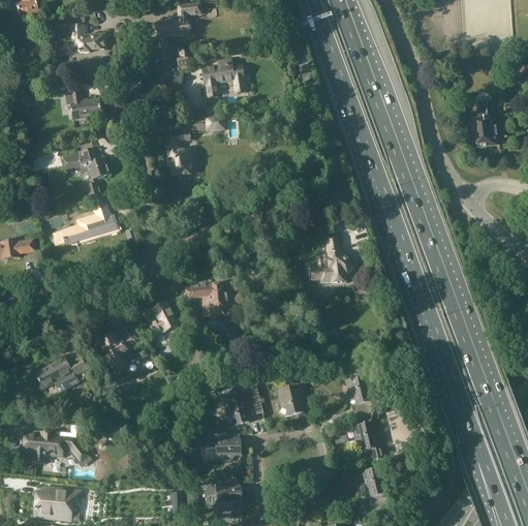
[(19,0),(19,1),(13,2),(18,16),(36,9),(33,0),(19,0)]
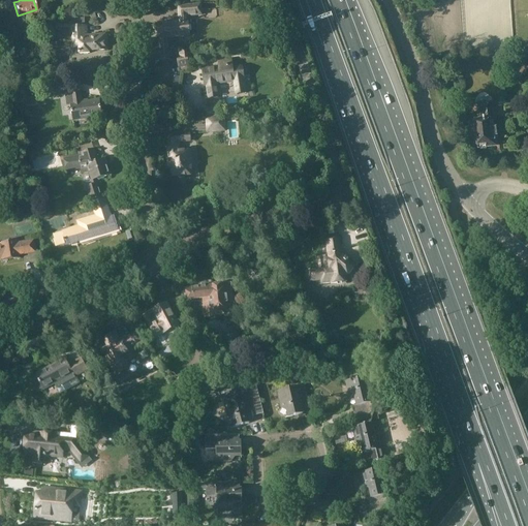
[(156,23),(157,37),(168,36),(173,35),(174,34),(177,33),(178,35),(182,35),(183,33),(188,32),(187,18),(186,18),(186,14),(203,13),(200,0),(176,2),(178,18),(172,19),(172,22),(156,23)]
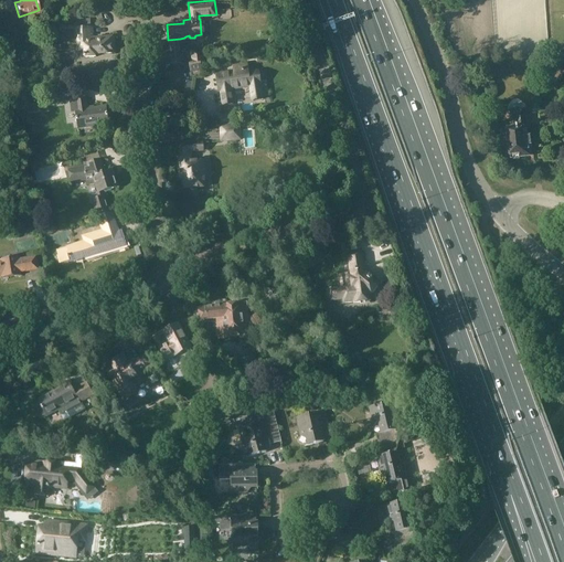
[(76,25),(75,25),(76,49),(83,49),(84,55),(95,54),(94,52),(113,51),(113,34),(91,35),(91,25),(76,25)]
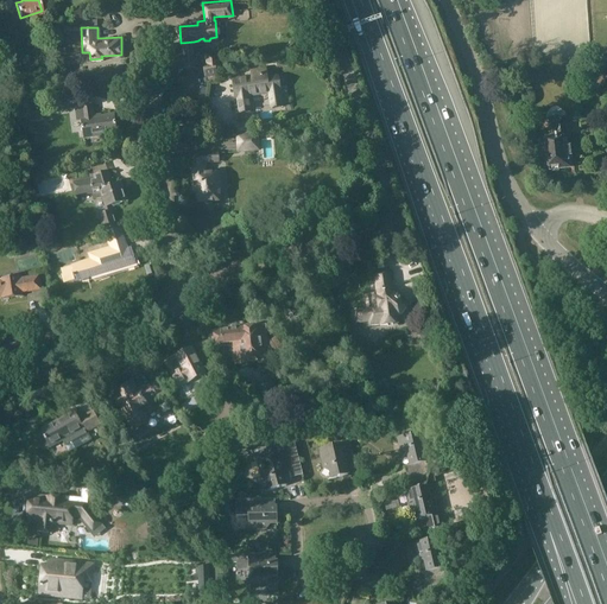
[(195,63),(195,52),(203,56),(203,61),(202,61),(203,75),(207,75),(207,81),(220,78),(219,71),(216,72),(216,68),(220,68),(217,57),(194,46),(194,42),(181,43),(181,46),(181,53),(177,53),(177,52),(170,53),(169,55),(170,67),(193,65),(191,63),(195,63)]
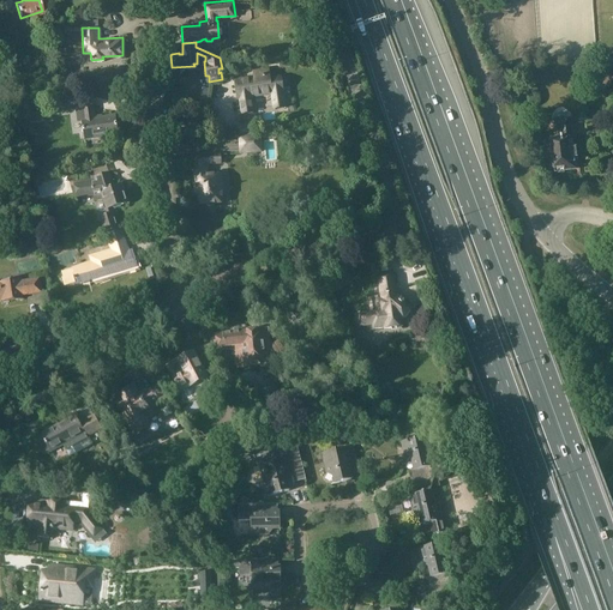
[(253,74),(234,77),(236,96),(239,96),(241,112),(252,110),(250,94),(270,91),(272,107),(286,106),(280,74),(269,76),(268,67),(252,68),(253,74)]
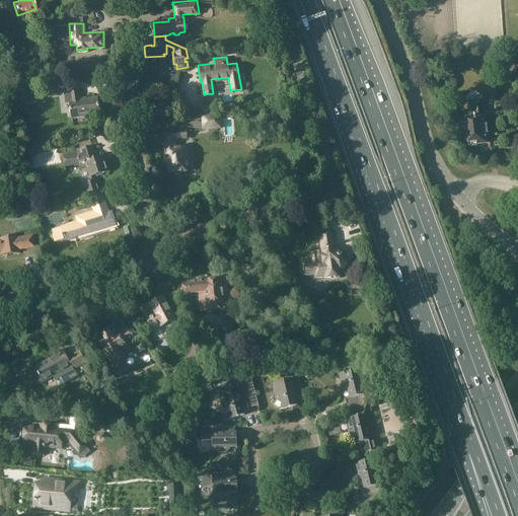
[(47,82),(62,80),(60,70),(45,72),(47,82)]
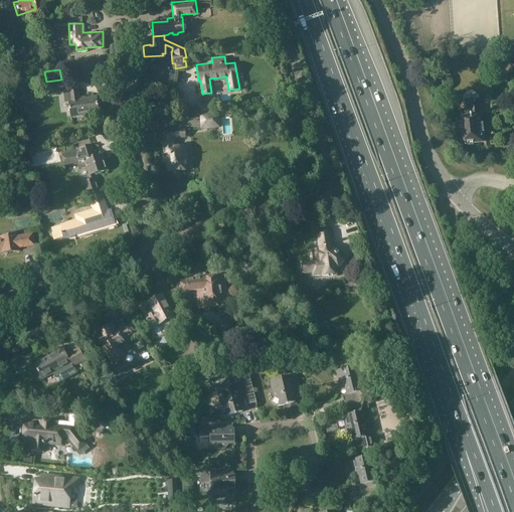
[(61,89),(59,81),(44,86),(46,93),(61,89)]
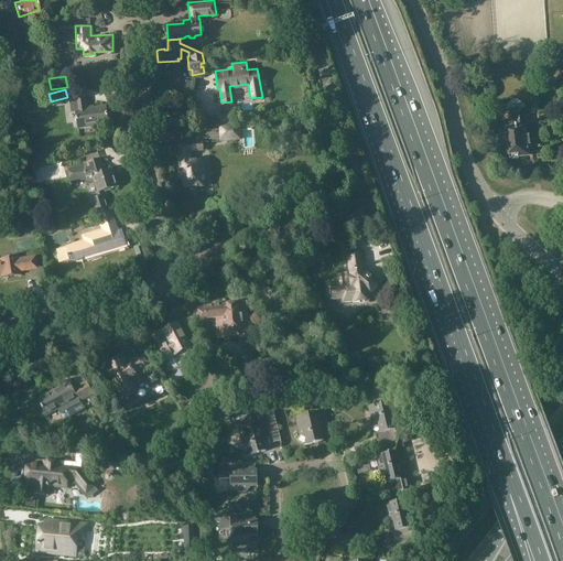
[(74,98),(68,98),(71,110),(73,110),(75,126),(107,121),(105,105),(85,107),(84,95),(74,96),(74,98)]
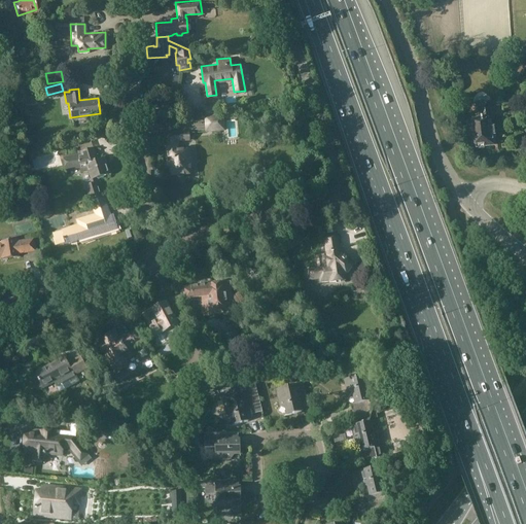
[(493,142),(493,136),(495,136),(495,133),(495,132),(494,125),(491,125),(489,100),(488,100),(488,97),(485,95),(477,96),(476,98),(476,101),(476,109),(477,115),(472,116),(476,144),(478,143),(479,146),(484,145),(484,143),(493,142)]
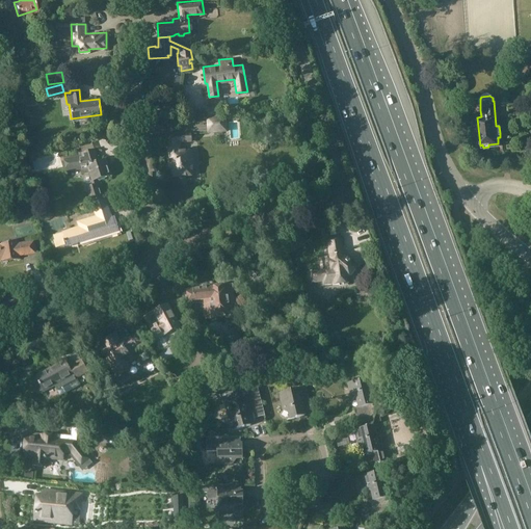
[(221,111),(220,102),(207,104),(208,113),(221,111)]
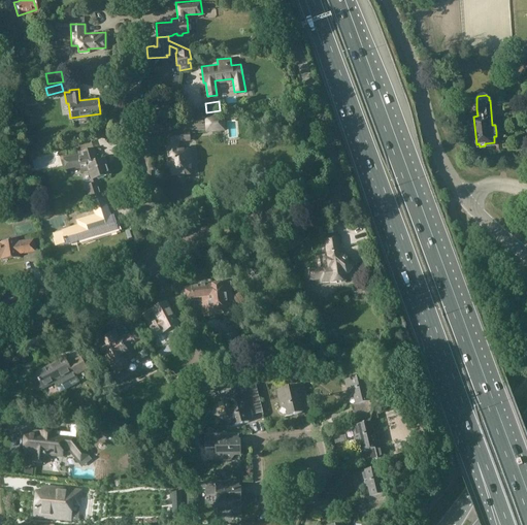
[(223,128),(222,115),(204,116),(205,129),(223,128)]
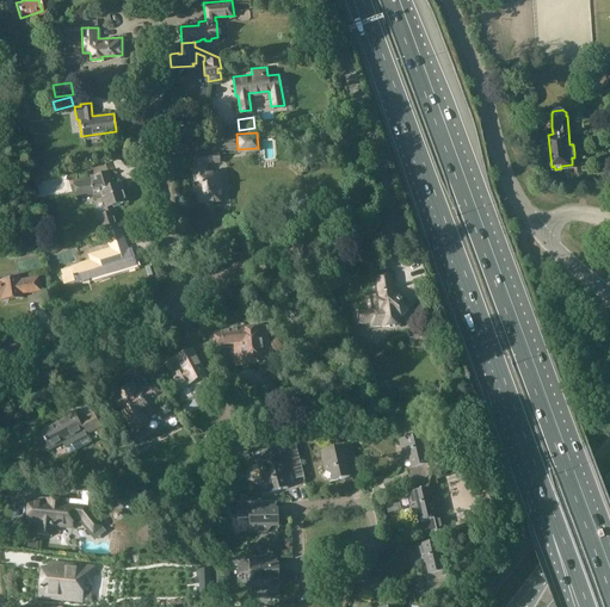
[(197,202),(204,200),(207,204),(211,203),(213,200),(222,199),(220,169),(205,171),(204,161),(220,160),(219,152),(203,153),(191,154),(193,191),(197,191),(197,202)]
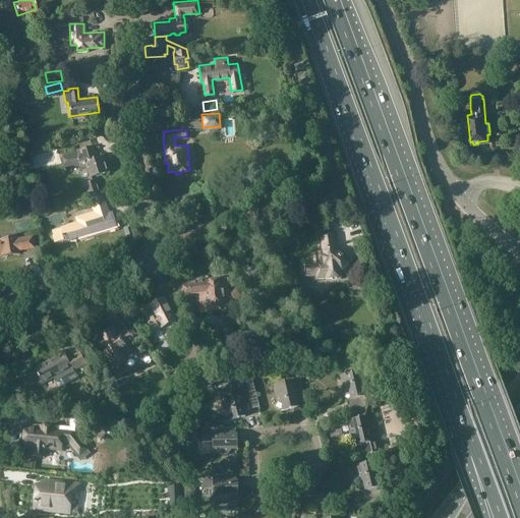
[(85,167),(89,175),(87,175),(89,180),(83,181),(88,195),(89,195),(89,196),(100,193),(95,174),(106,170),(102,155),(95,157),(92,145),(78,149),(79,153),(62,155),(63,165),(77,164),(78,168),(85,167)]
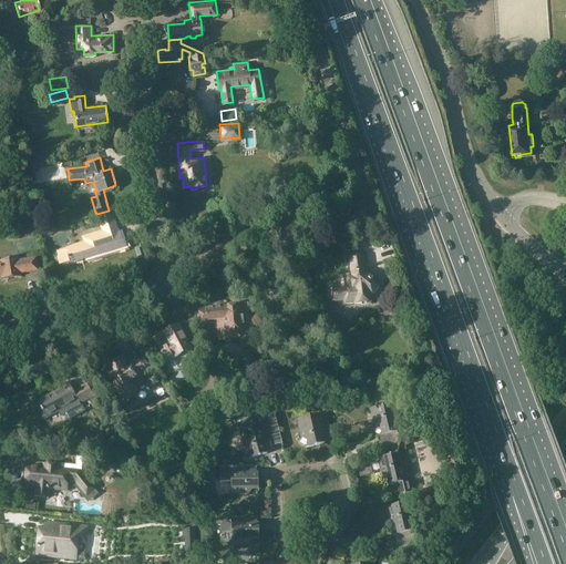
[(61,260),(69,258),(70,262),(110,249),(109,245),(123,241),(120,233),(119,233),(112,209),(109,211),(96,214),(101,228),(82,235),(83,239),(65,245),(57,248),(61,260)]
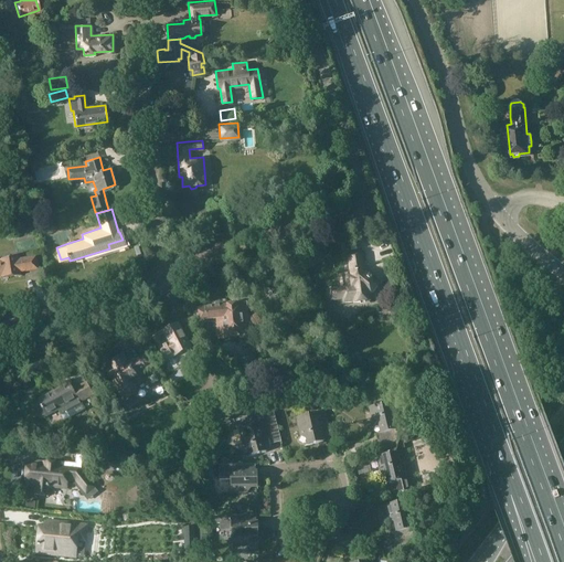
[(31,230),(33,220),(24,219),(23,229),(31,230)]
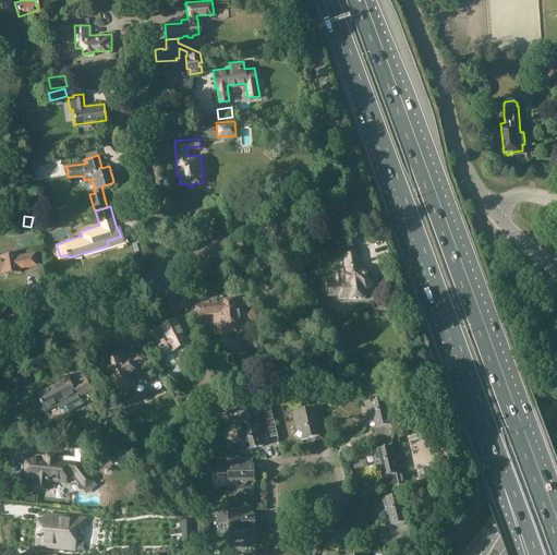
[(338,294),(338,298),(347,297),(365,294),(365,288),(373,276),(358,266),(355,245),(341,248),(344,274),(341,275),(342,282),(324,285),(325,296),(338,294)]
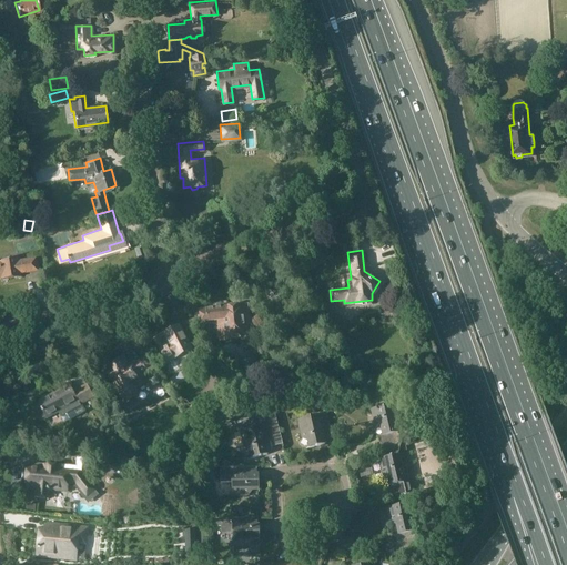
[(0,276),(0,278),(18,275),(18,272),(37,269),(34,255),(16,259),(14,255),(0,258),(0,276)]
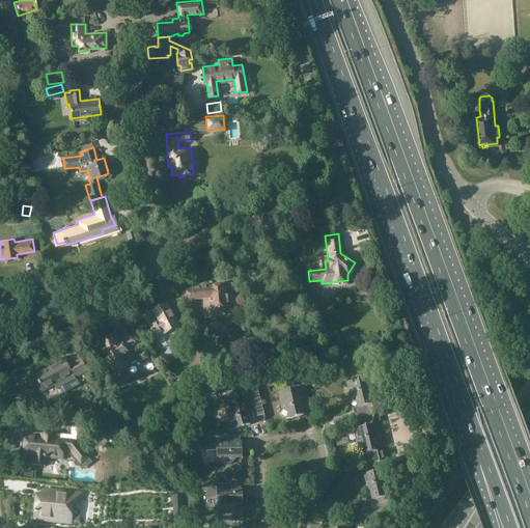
[(366,259),(357,262),(362,275),(372,274),(369,265),(368,266),(366,259)]
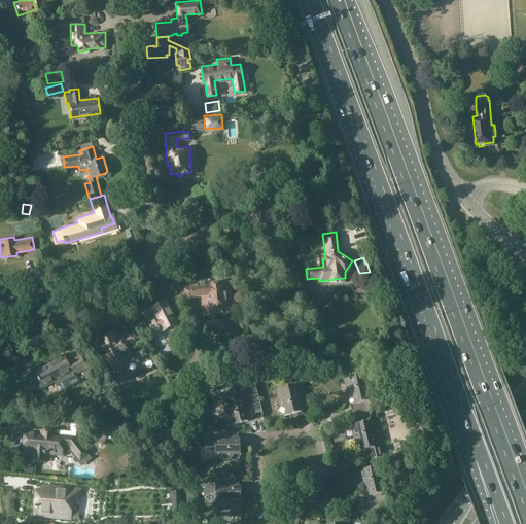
[(203,314),(222,311),(223,313),(229,312),(231,310),(232,310),(228,279),(183,285),(185,297),(200,294),(203,314)]
